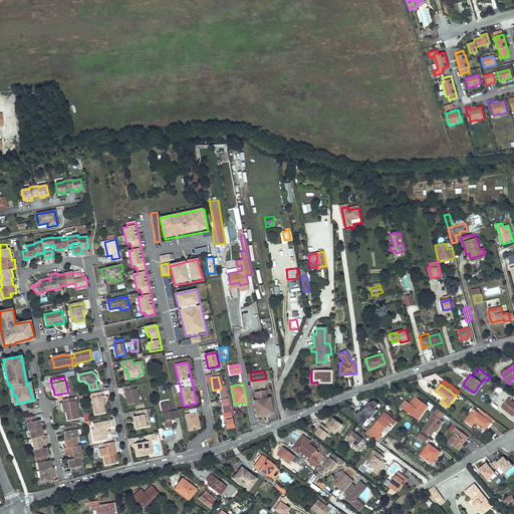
[(134,386),(124,387),(129,405),(140,403),(137,389),(134,389),(134,386)]
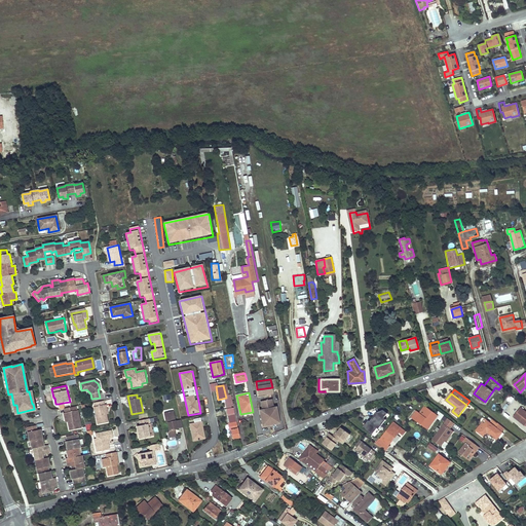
[(271,400),(261,402),(263,411),(264,420),(273,418),(271,408),(273,408),(271,400)]
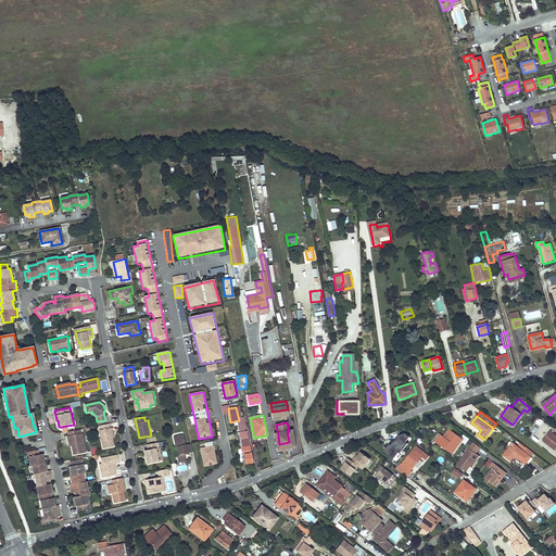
[(110,424),(99,426),(100,430),(99,430),(103,449),(114,446),(113,439),(110,427),(110,424)]
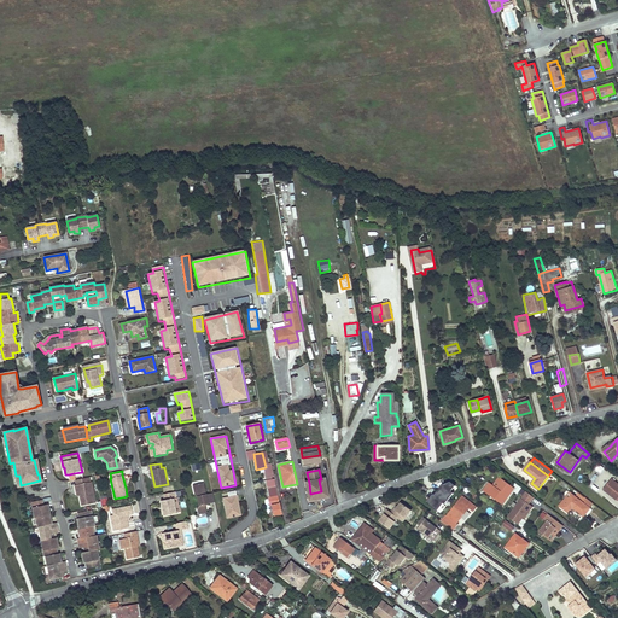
[(87,478),(76,481),(76,485),(77,484),(81,496),(81,499),(94,496),(92,482),(88,483),(87,478)]
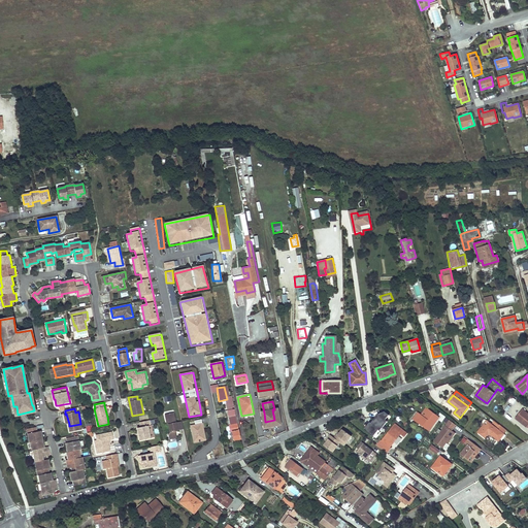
[(382,408),(365,429),(374,436),(388,420),(386,419),(390,415),(382,408)]
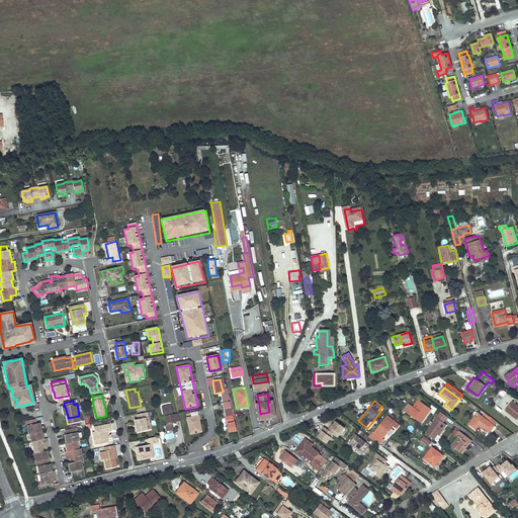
[(411,405),(406,411),(422,422),(431,410),(421,402),(416,409),(411,405)]
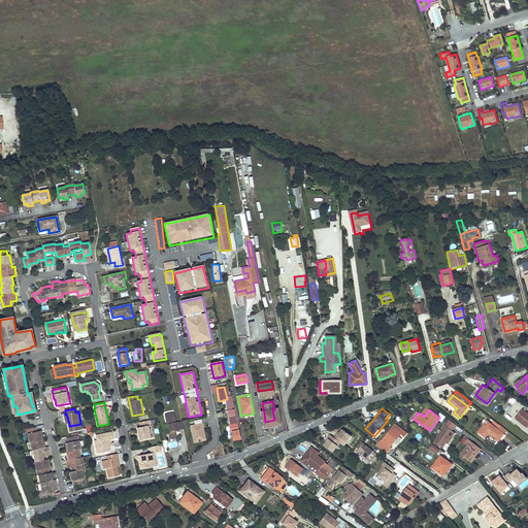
[(516,410),(513,415),(527,426),(527,424),(527,413),(524,410),(521,414),(516,410)]
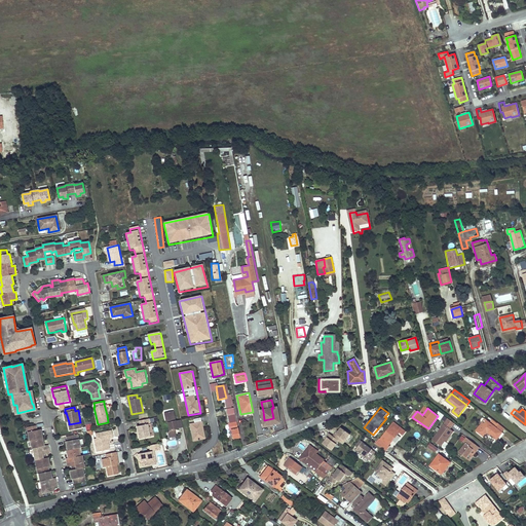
[(177,428),(176,421),(174,412),(164,413),(165,423),(167,423),(170,430),(167,433),(168,438),(176,436),(175,429),(177,428)]
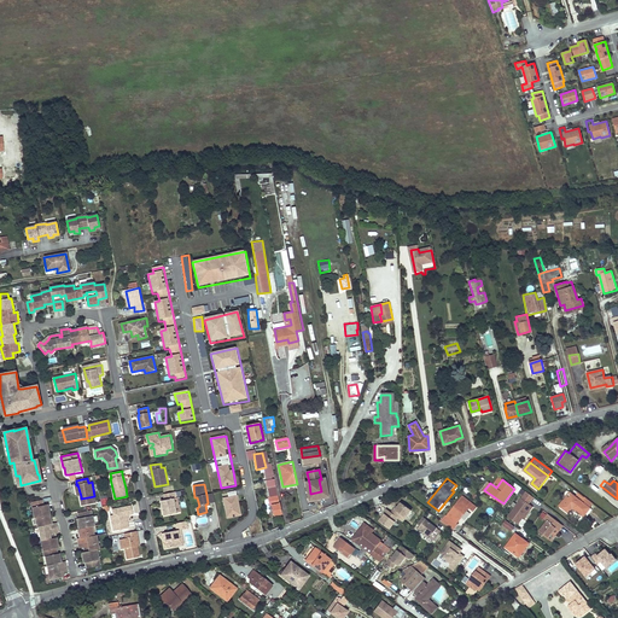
[(274,494),(269,495),(269,497),(270,506),(272,506),(274,516),(283,514),(278,490),(274,491),(274,494)]
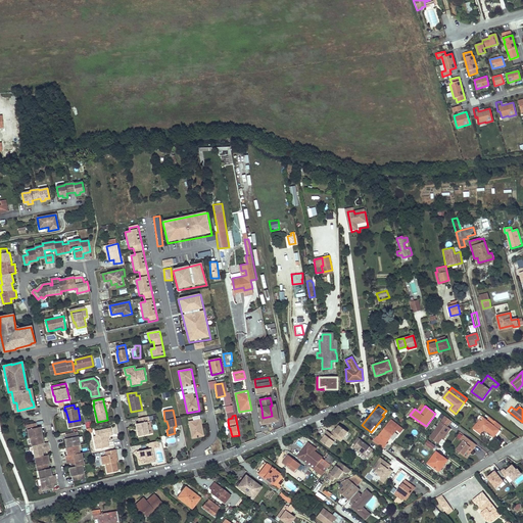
[(148,417),(139,418),(140,423),(137,424),(139,436),(149,434),(147,422),(149,421),(148,417)]
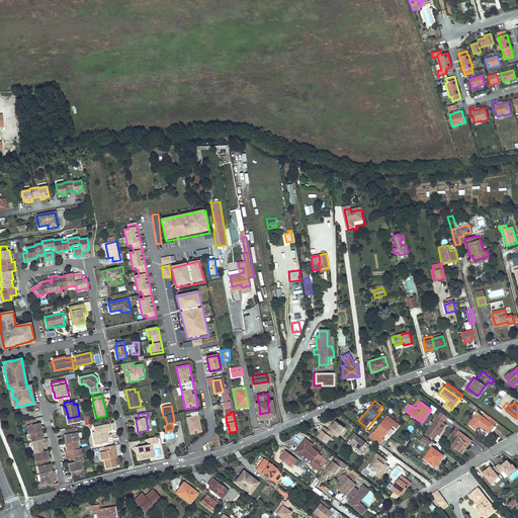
[(471,425),(480,414),(478,413),(469,423),(471,425)]
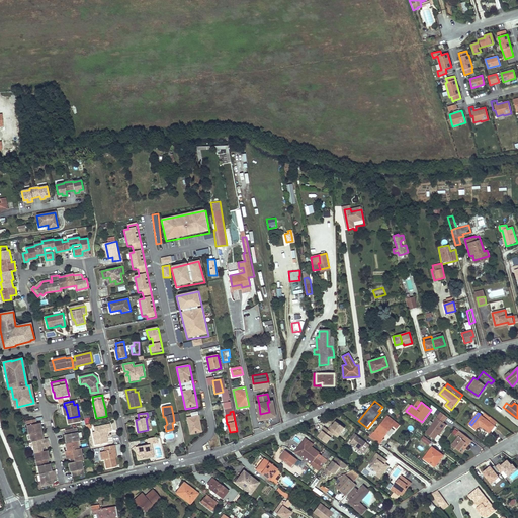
[(486,413),(483,416),(495,426),(497,422),(486,413)]
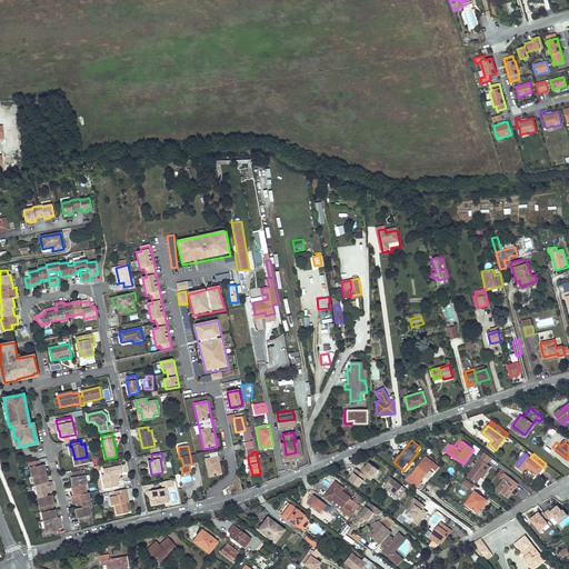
[(527,455),(518,467),(523,471),(527,467),(537,476),(543,468),(530,457),(527,455)]
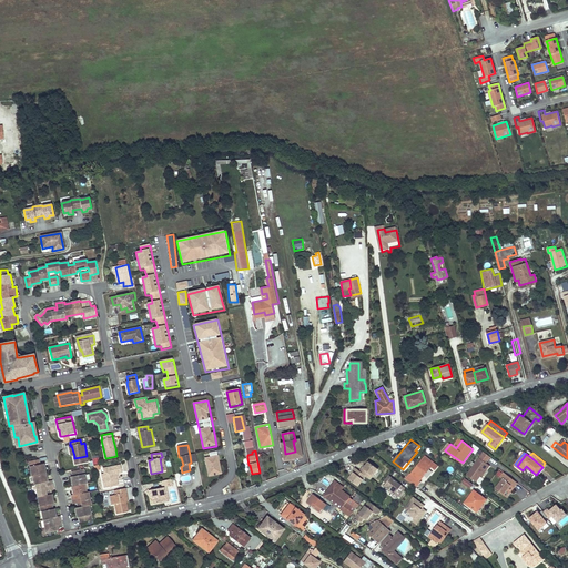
[(209,478),(222,475),(219,456),(204,458),(209,478)]
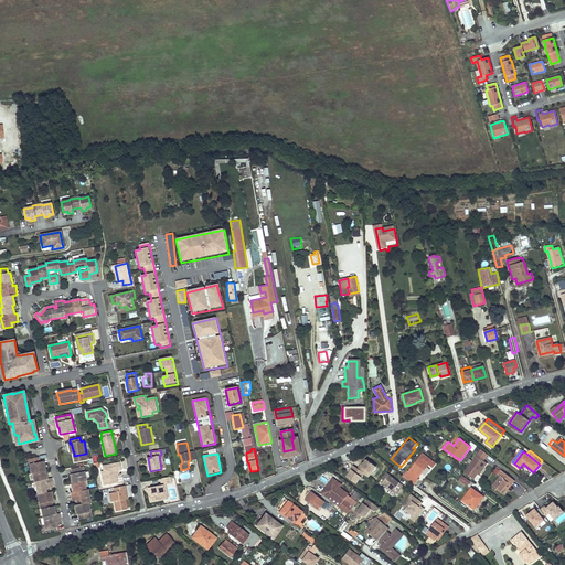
[(409,472),(417,479),(428,465),(433,467),(435,464),(424,454),(420,457),(409,472)]
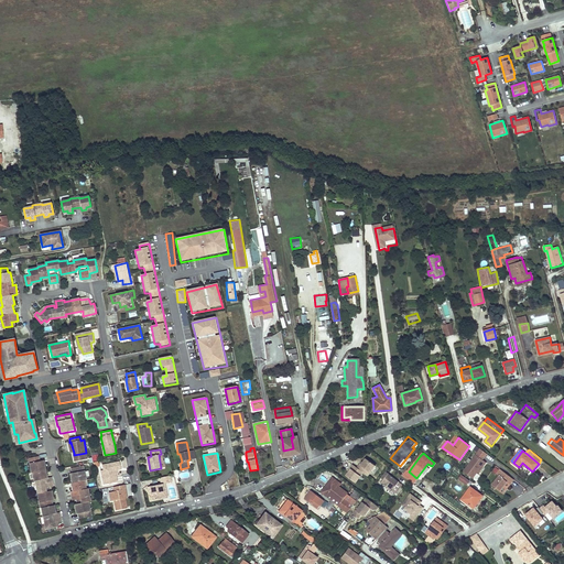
[(50,486),(53,486),(53,481),(52,477),(47,478),(43,461),(40,462),(38,455),(29,457),(32,473),(33,473),(35,480),(41,508),(43,508),(46,528),(56,527),(56,523),(57,523),(62,522),(61,517),(60,512),(56,513),(55,505),(53,506),(52,500),(54,500),(52,490),(51,491),(49,491),(47,487),(50,486)]
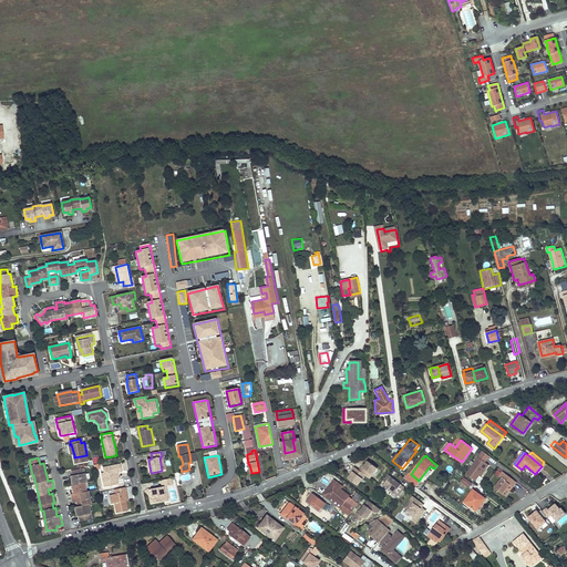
[(478,457),(466,474),(475,481),(481,473),(485,467),(486,468),(488,464),(478,457)]
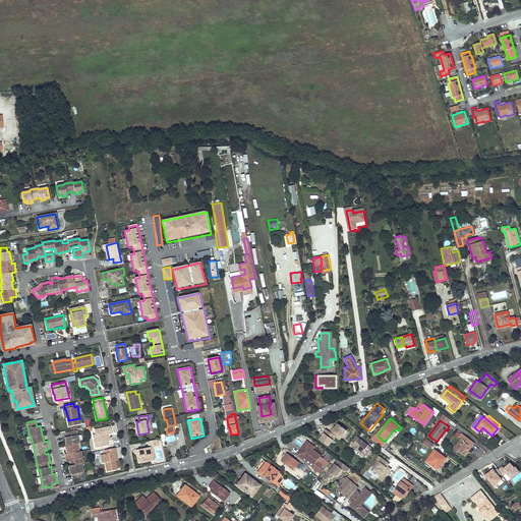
[(335,437),(340,440),(347,430),(338,423),(335,427),(334,429),(332,428),(330,432),(336,437),(335,437)]
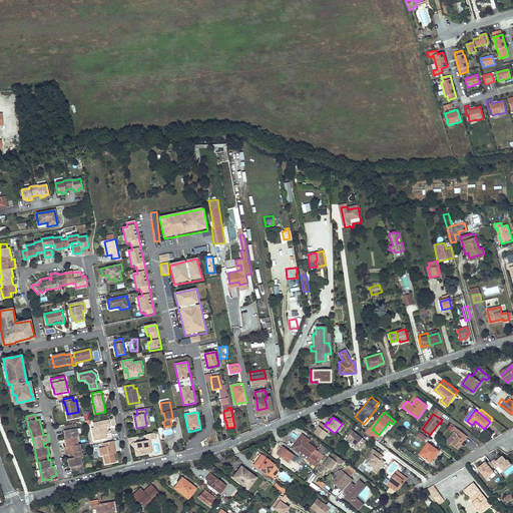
[(109,420),(92,423),(93,428),(94,433),(92,433),(94,441),(106,438),(104,427),(110,426),(109,420)]
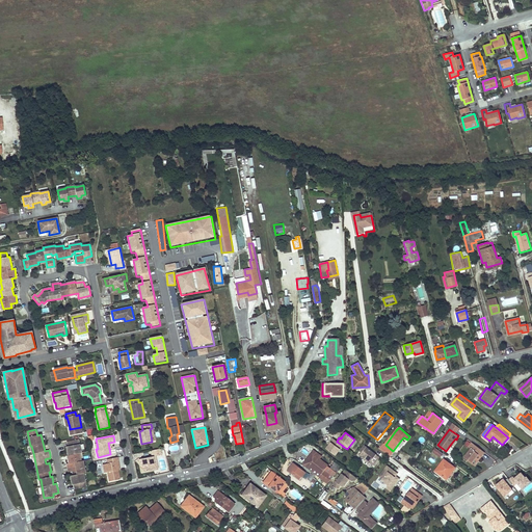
[(77,439),(68,441),(68,447),(67,447),(68,456),(69,463),(67,464),(69,473),(73,472),(75,472),(76,475),(73,475),(71,476),(73,485),(75,485),(76,489),(85,487),(83,473),(85,473),(82,461),(80,461),(78,453),(80,453),(77,439)]
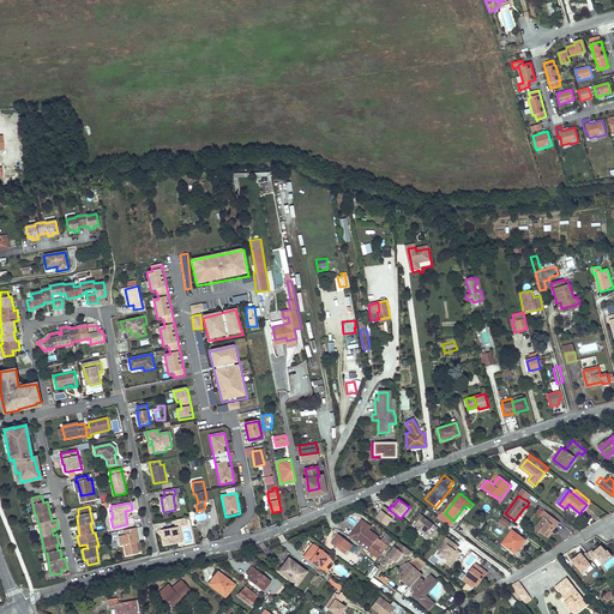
[(377,518),(387,525),(395,515),(396,515),(389,510),(384,506),(380,510),(383,511),(380,513),(377,518)]
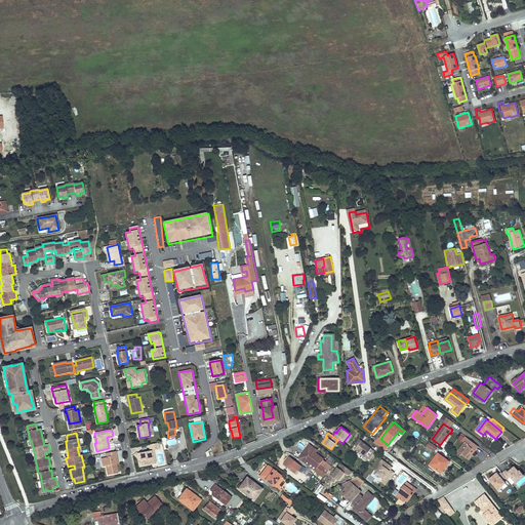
[(458,451),(466,457),(472,448),(475,450),(479,446),(467,437),(462,441),(465,442),(458,451)]
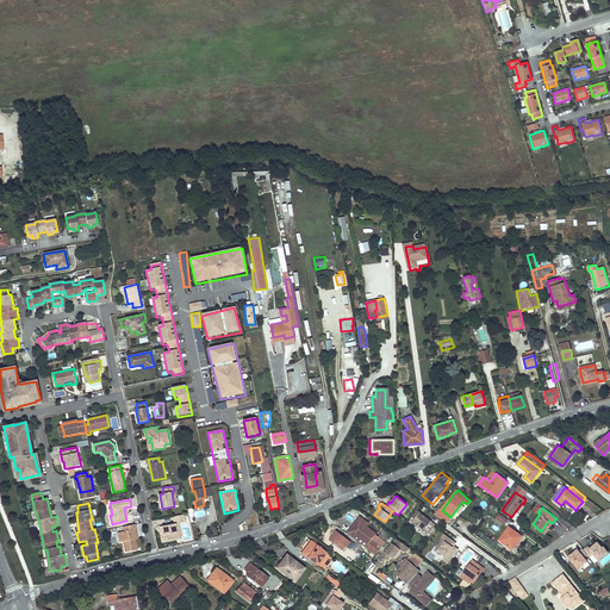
[(417,516),(412,522),(427,533),(434,523),(418,511),(416,515),(417,516)]
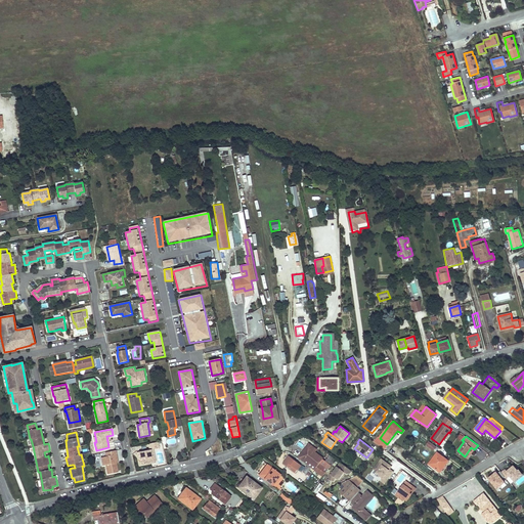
[(159,442),(148,444),(149,449),(138,452),(140,469),(154,466),(153,461),(154,460),(153,456),(155,455),(154,449),(156,449),(158,446),(160,446),(159,442)]
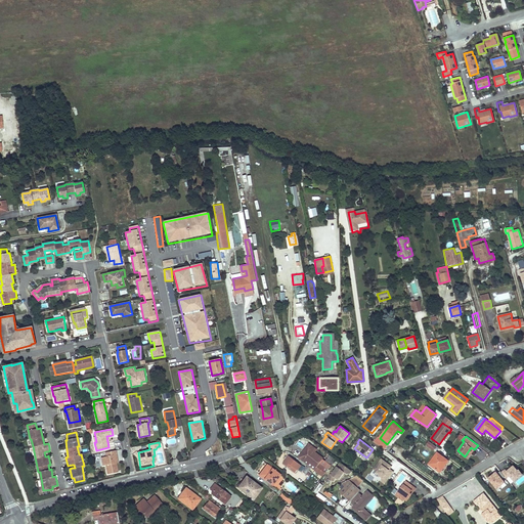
[(307,455),(303,462),(314,470),(322,476),(328,470),(319,464),(322,459),(314,452),(317,449),(312,446),(310,449),(306,446),(303,451),(307,455)]
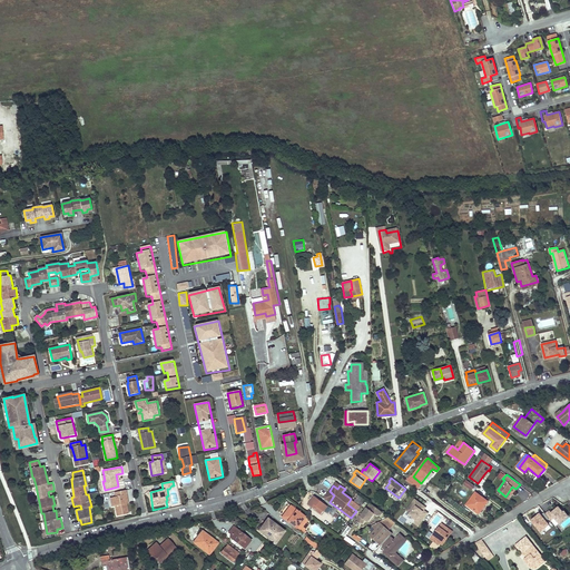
[(116,497),(110,498),(111,507),(115,505),(116,516),(128,513),(126,504),(125,504),(124,495),(127,494),(127,490),(115,492),(116,497)]
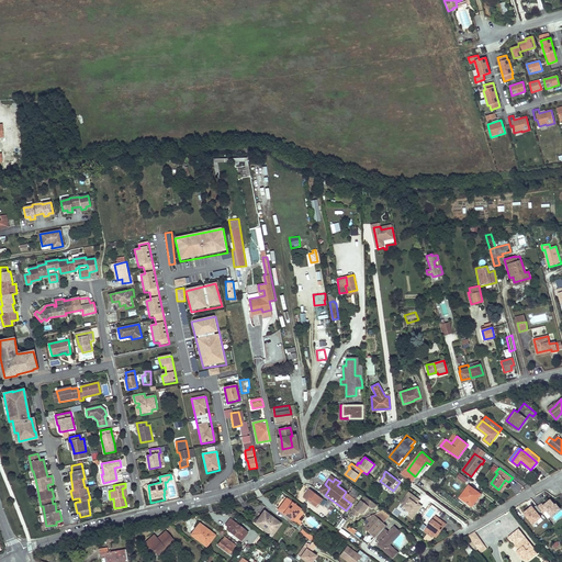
[(412,483),(407,490),(417,497),(422,491),(412,483)]
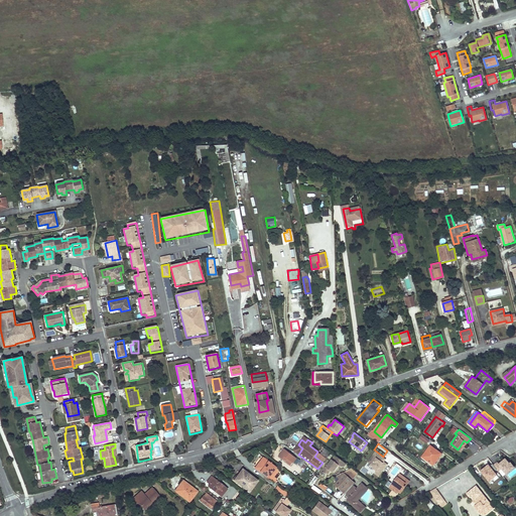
[(298,444),(293,450),(298,455),(302,448),(298,444)]
